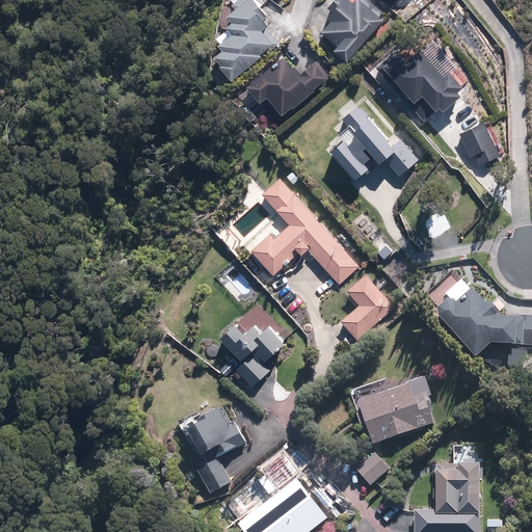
[(214,57),(231,81),(280,45),(267,28),(274,23),(256,0),(231,0),(236,7),(228,14),(234,22),(228,26),(233,32),(218,43),(223,50),(214,57)]
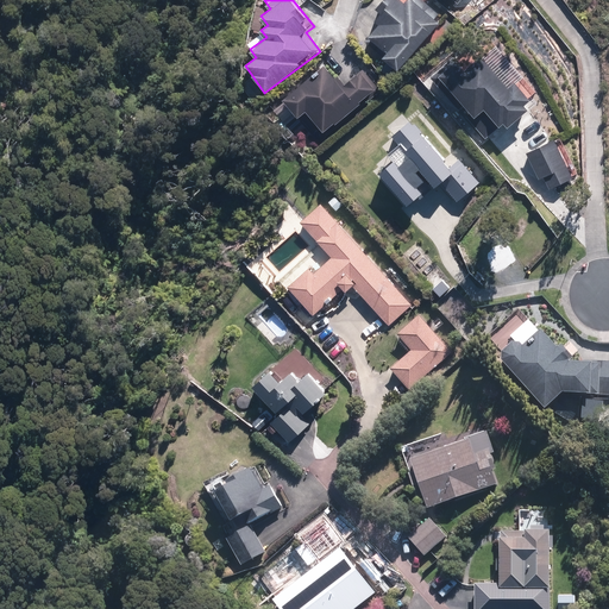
[(383,57),(397,70),(439,24),(434,20),(439,14),(422,0),(405,0),(403,2),(401,0),(382,0),(375,8),(381,13),(375,19),(381,25),(369,37),(387,52),(383,57)]
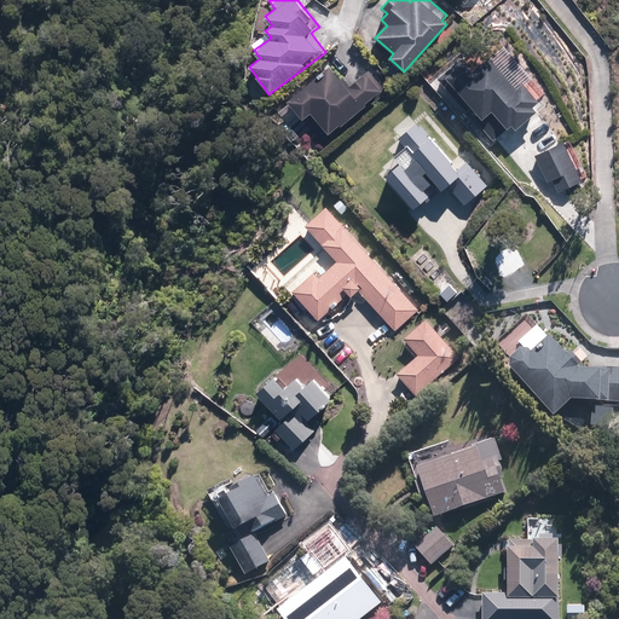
[(461,59),(438,77),(453,96),(460,91),(484,122),(480,126),(492,140),(513,125),(516,129),(538,113),(533,106),(541,100),(525,82),(515,90),(490,58),(470,73),(461,59)]
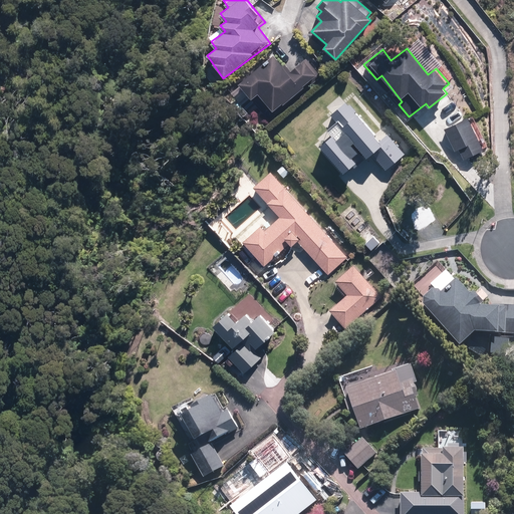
[(275,54),(240,82),(252,97),(258,92),(273,111),(283,103),(284,104),(321,75),(308,58),(290,72),(275,54)]
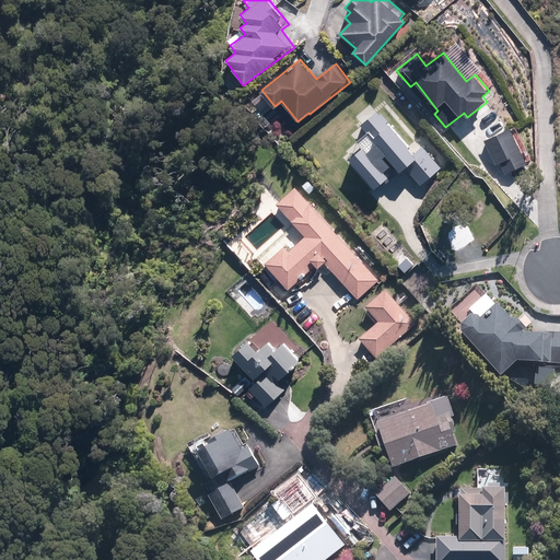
[(362,146),(349,156),(376,188),(389,177),(385,172),(392,166),(383,156),(385,154),(399,172),(416,159),(418,161),(407,170),(421,186),(442,168),(422,146),(413,152),(377,109),(360,124),(368,132),(358,141),(362,146)]
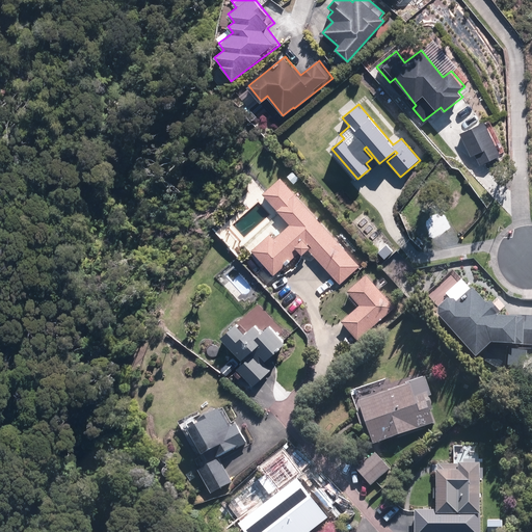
[(484,123),(460,134),(471,156),(476,154),(481,164),(500,155),(484,123)]
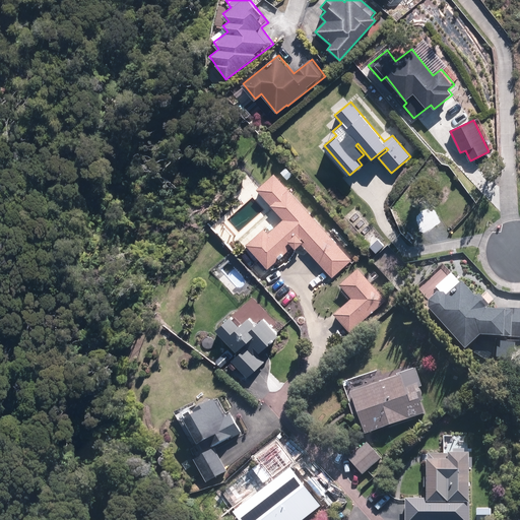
[(286,165),(278,172),(288,183),(297,176),(286,165)]
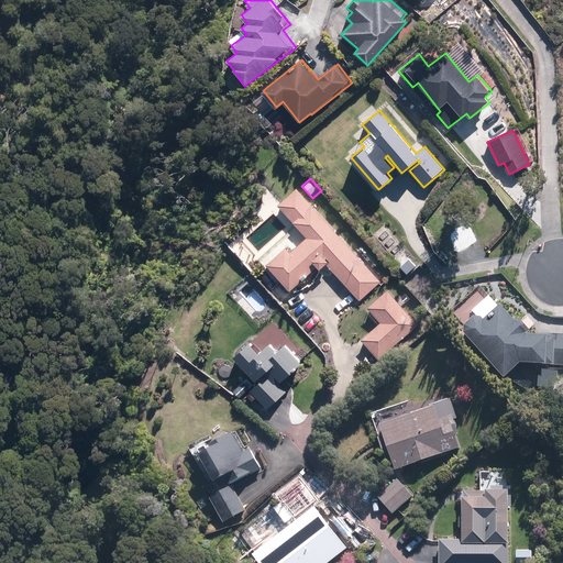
[(321,269),(326,265),(334,274),(322,285),(328,291),(340,280),(359,300),(381,279),(298,189),(279,206),(307,235),(290,251),(286,247),(267,265),(290,290),(317,266),(321,269)]
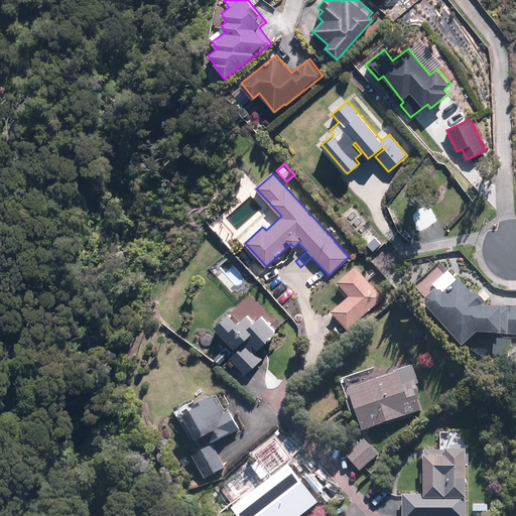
[(384,298),(356,266),(335,285),(347,299),(331,313),(347,332),(384,298)]
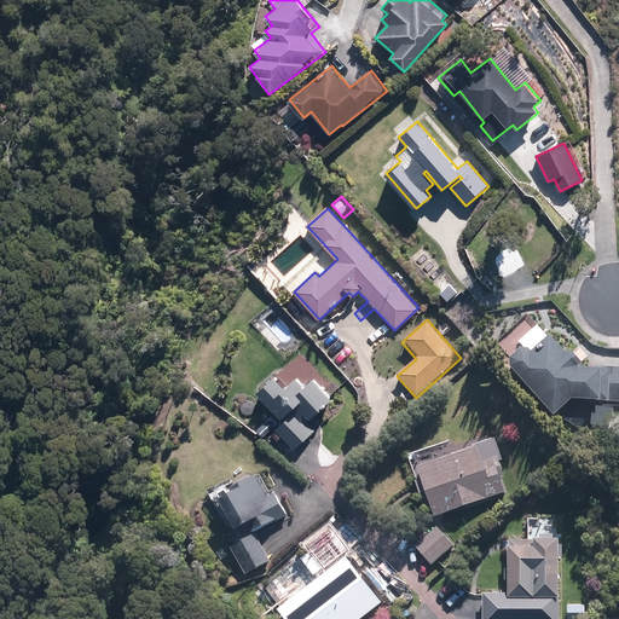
[(520,342),(526,350),(521,348),(510,358),(512,369),(554,417),(572,400),(618,401),(618,366),(594,366),(593,370),(578,370),(578,369),(583,364),(571,352),(566,356),(549,336),(548,336),(538,325),(520,342)]
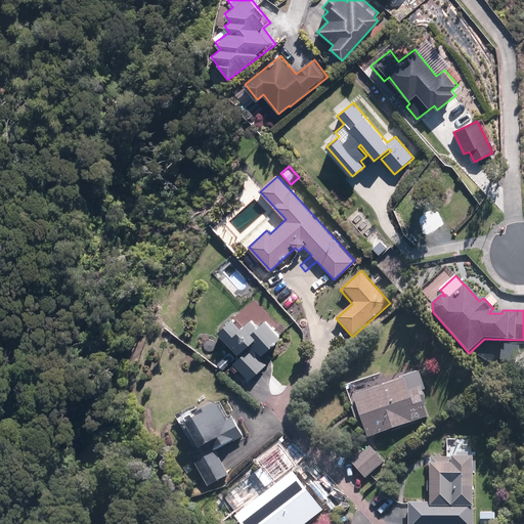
[(233,317),(219,330),(237,351),(230,358),(250,381),(269,364),(262,356),(282,338),(265,318),(258,325),(251,317),(241,326),(233,317)]
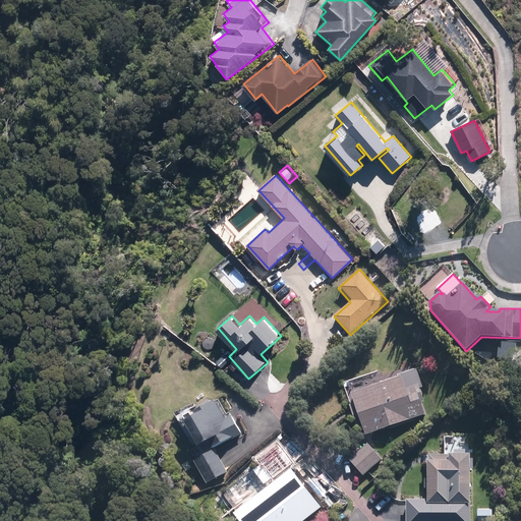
[(364,439),(426,415),(421,403),(424,402),(419,389),(423,387),(416,368),(347,394),(364,439)]
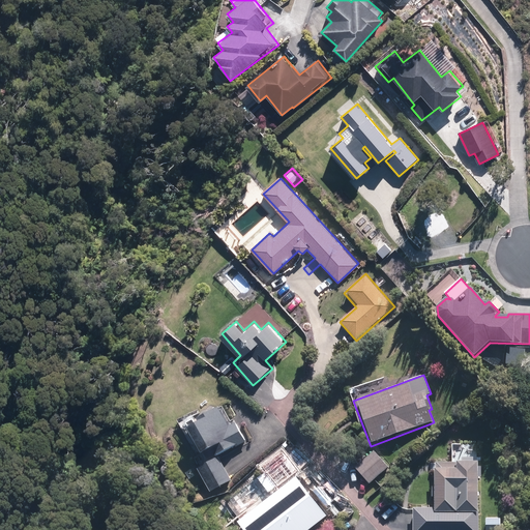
[(192,418),(180,424),(190,444),(195,442),(202,455),(210,451),(214,458),(235,446),(236,448),(246,443),(234,421),(228,424),(219,409),(194,422),(192,418)]
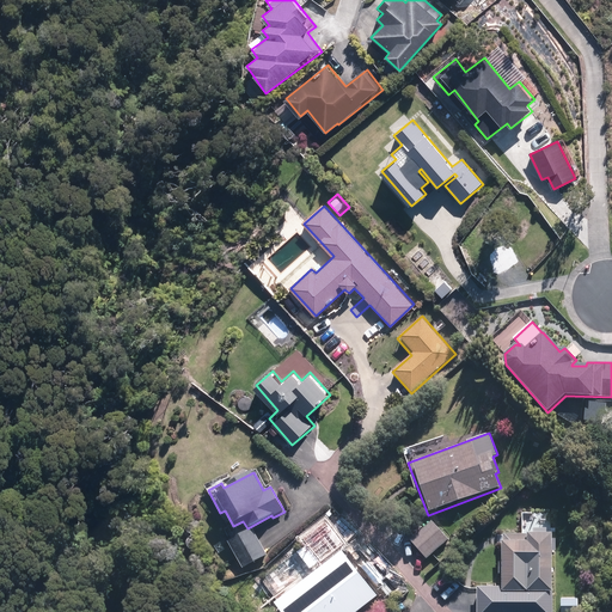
[(552,611),(554,544),(563,544),(563,531),(551,531),(551,514),(522,514),(522,534),(503,534),(502,587),(476,587),(476,611),(552,611)]
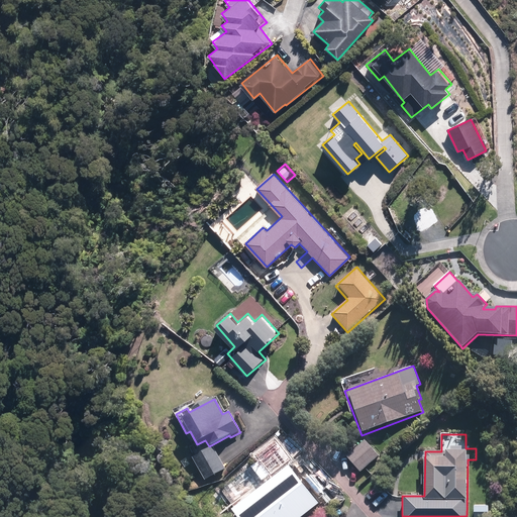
[(380,453),(366,438),(347,456),(362,472),(380,453)]
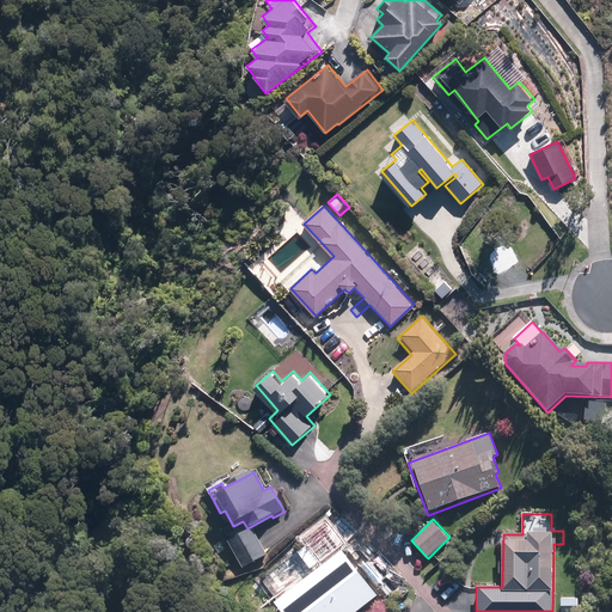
[(252,528),(228,542),(243,568),(267,556),(252,528)]
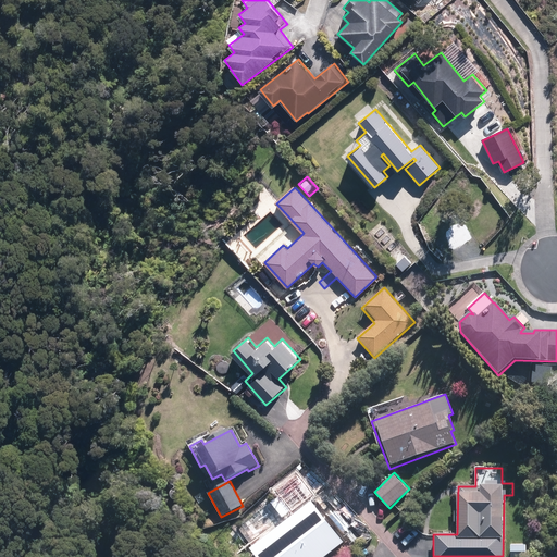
[(326,556),(342,546),(309,504),(250,549),(256,556),(326,556)]
